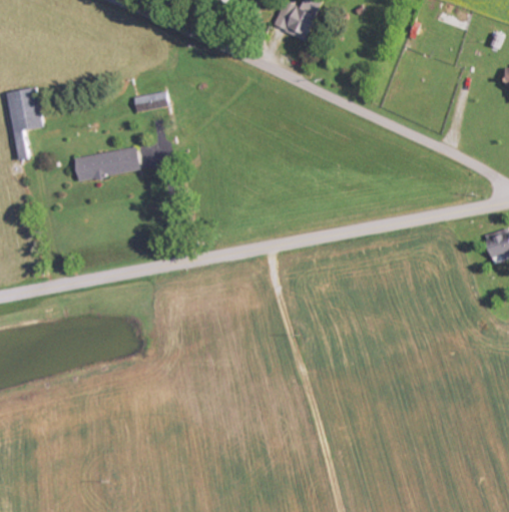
[(274,26),(306,40),(323,0),(304,0),(301,8),(285,1),(274,26)]
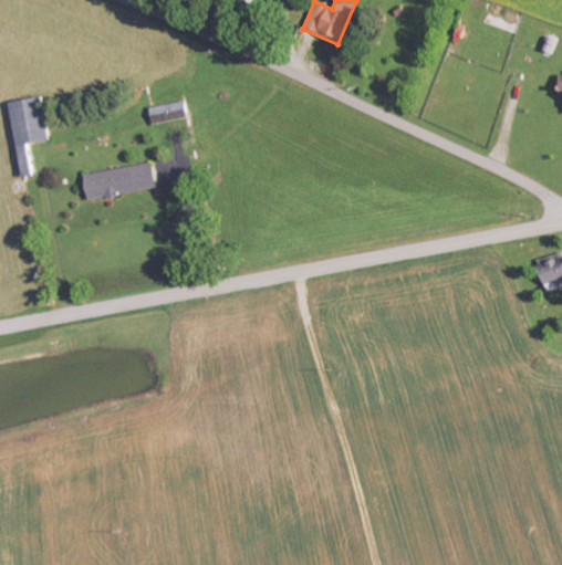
[(20,178),(33,175),(28,144),(48,140),(41,96),(7,102),(20,178)]
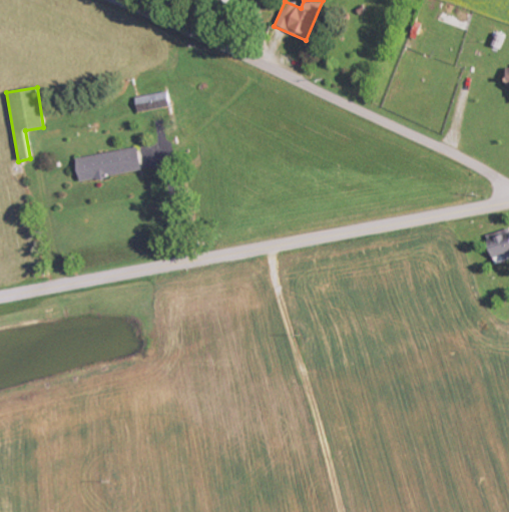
[(136,111),(169,105),(166,91),(134,96),(136,111)]
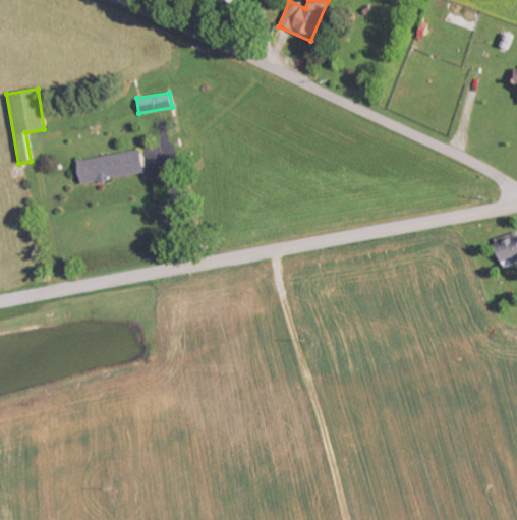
[(75,160),(79,183),(144,173),(139,150),(75,160)]
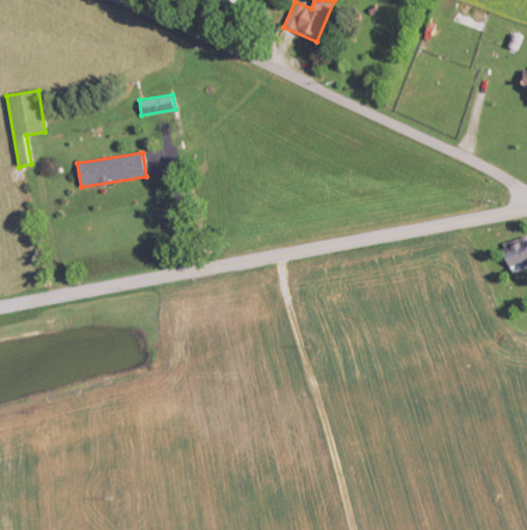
[(526,269),(526,238),(504,246),(512,274),(526,269)]
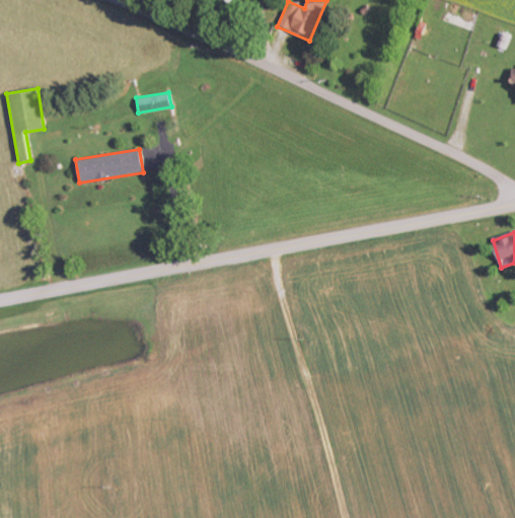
All buildings are outlined.
